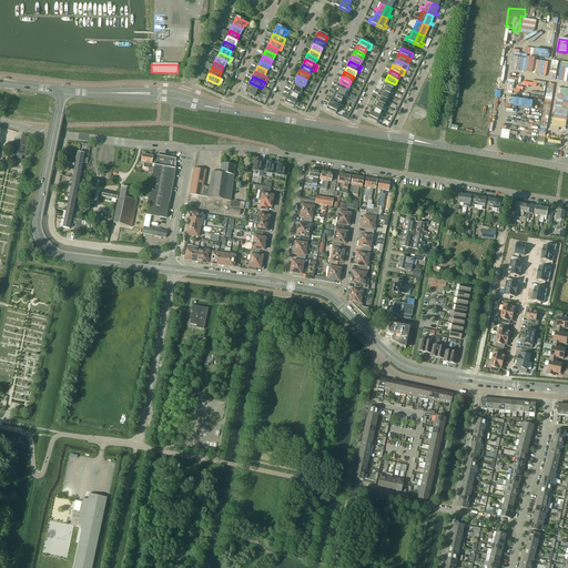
[(215,83),(206,79),(204,84),(205,85),(206,87),(206,85),(213,89),(215,83)]
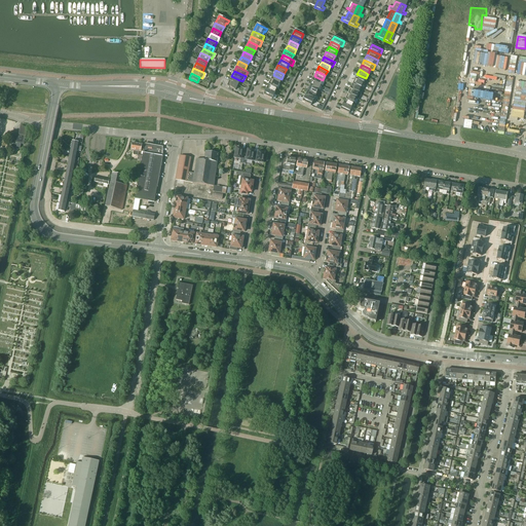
[(366,78),(357,74),(354,79),(363,83),(366,78)]
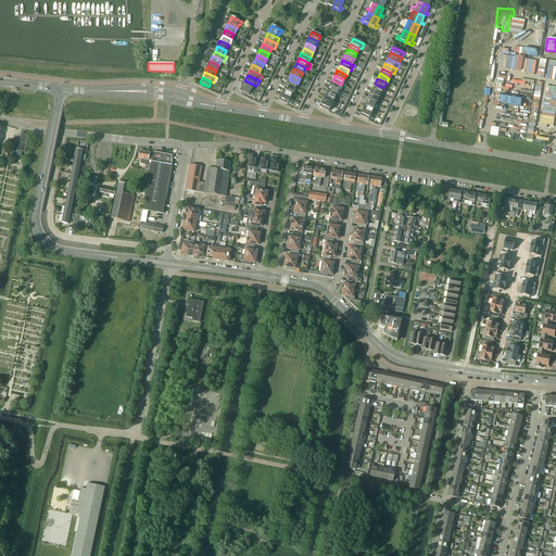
[(298,84),(289,79),(286,85),(295,89),(298,84)]
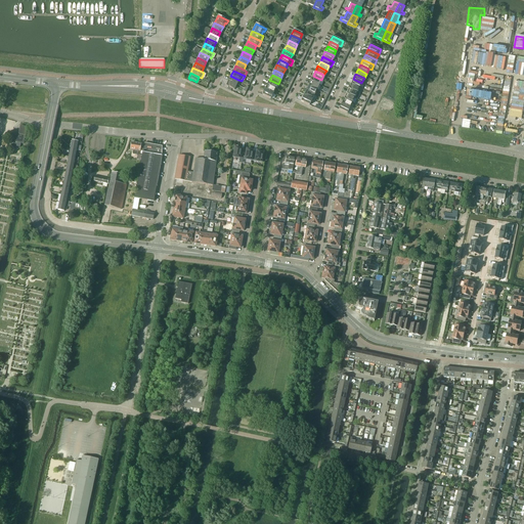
[(238,80),(230,76),(228,81),(236,85),(238,80)]
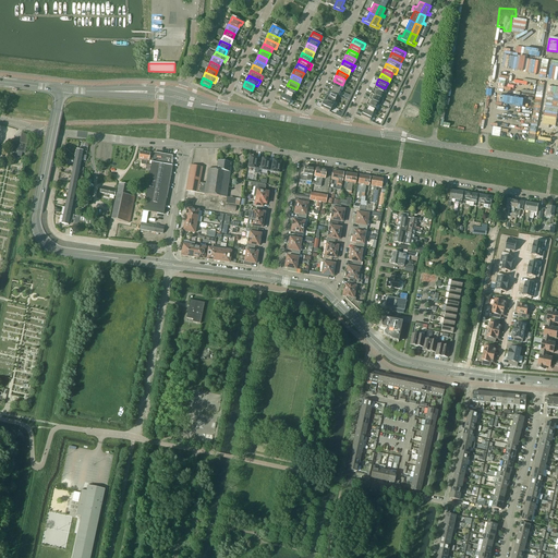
[(342,85),(334,81),(330,86),(340,91),(342,85)]
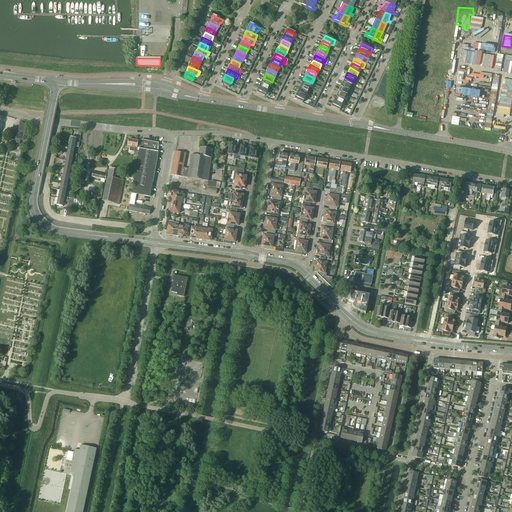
[(353,81),(345,77),(343,82),(351,86),(353,81)]
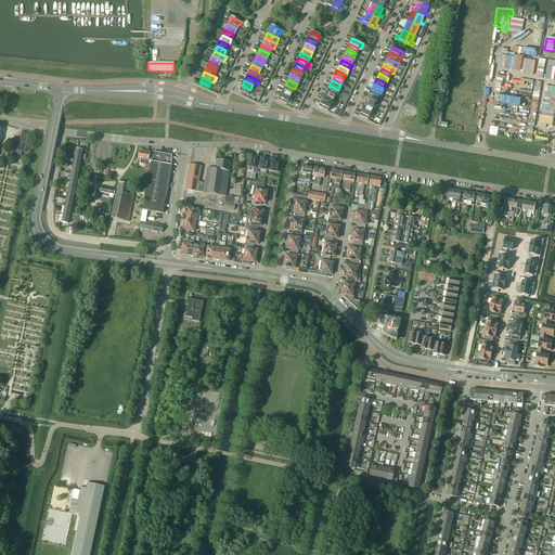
[(295,89),(285,85),(283,90),(292,94),(295,89)]
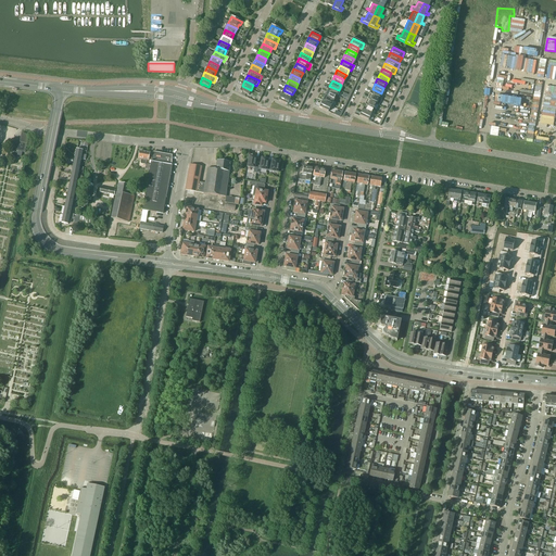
[(251,90),(242,86),(240,91),(241,92),(242,93),(242,92),(249,96),(251,90)]
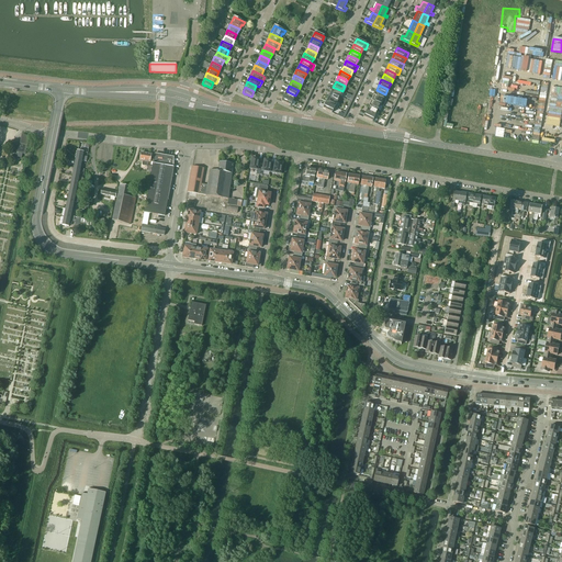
[(343,91),(333,87),(330,92),(339,97),(343,91)]
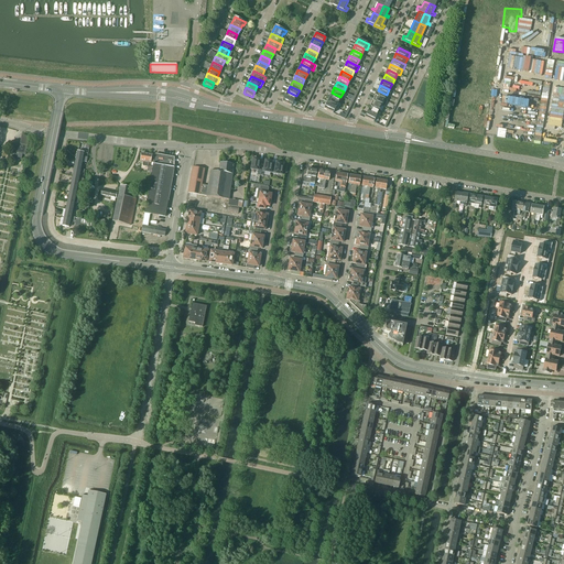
[(387,95),(378,90),(375,96),(384,100),(387,95)]
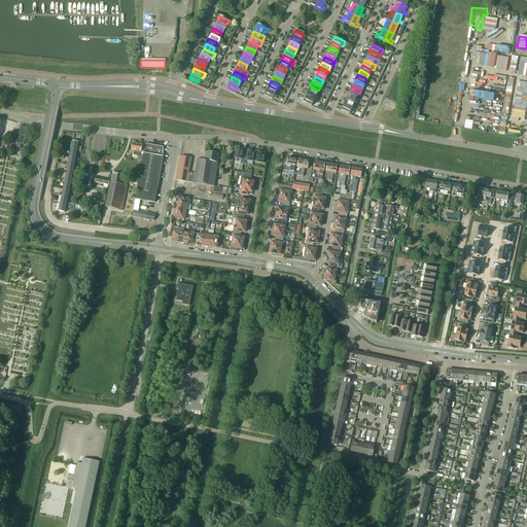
[(277,90),(269,85),(267,90),(275,95),(277,90)]
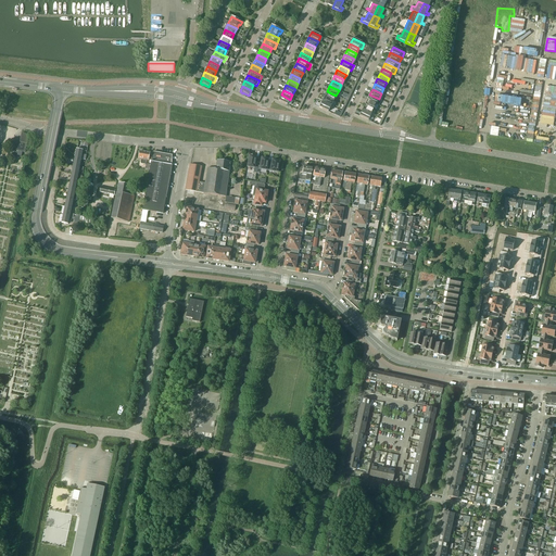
[(336,96),(327,91),(325,97),(333,101),(336,96)]
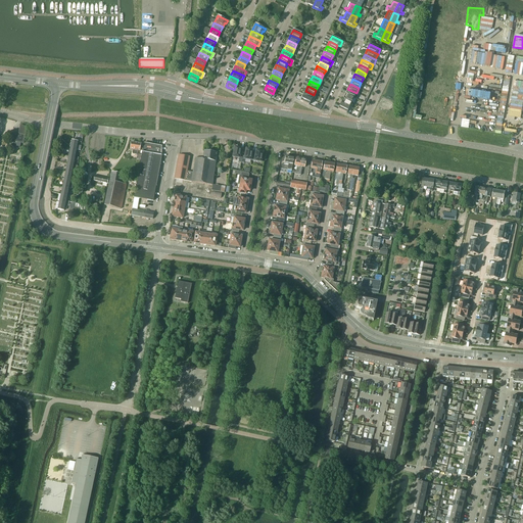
[(273,94),(265,89),(262,95),(270,99),(271,98),(273,99),(274,98),(275,95),(273,94)]
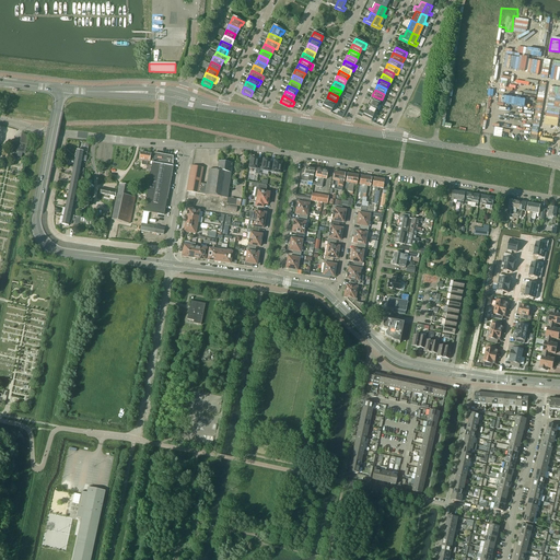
[(382,100),(372,95),(370,101),(378,105),(382,100)]
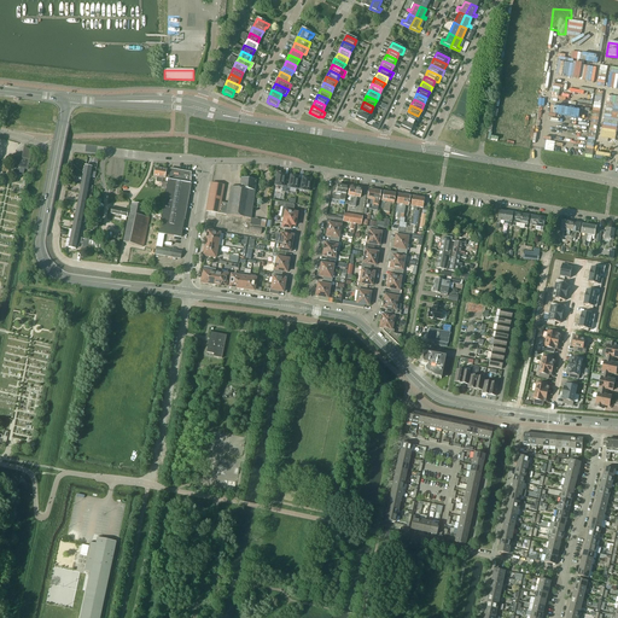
[(371,112),(361,108),(357,114),(368,118),(371,112)]
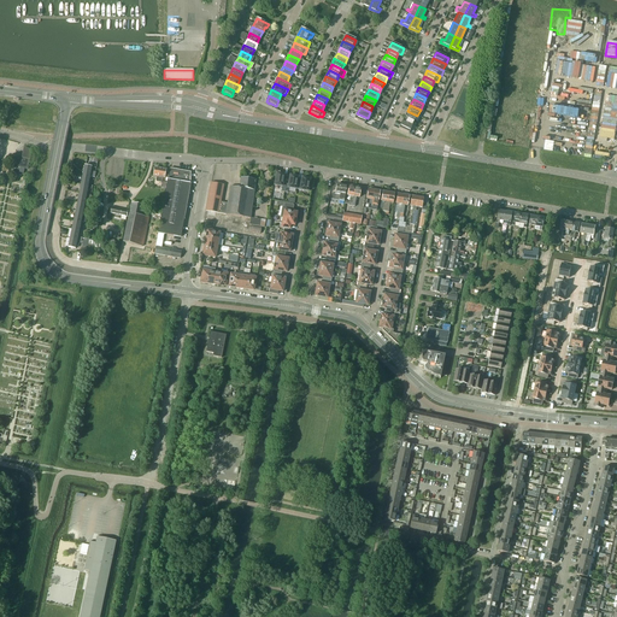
[(417,116),(407,111),(405,117),(415,122),(417,116)]
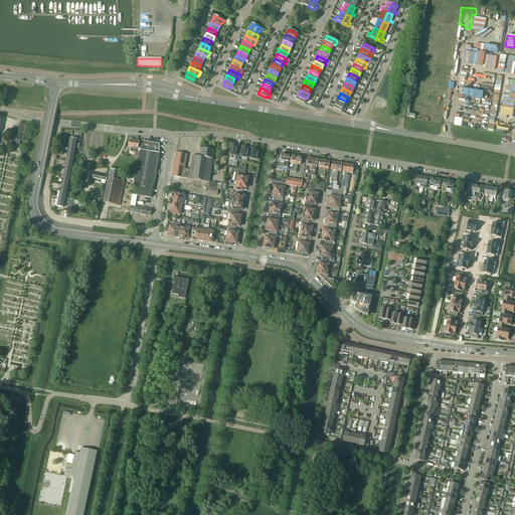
[(307,99),(298,95),(296,100),(304,104),(307,99)]
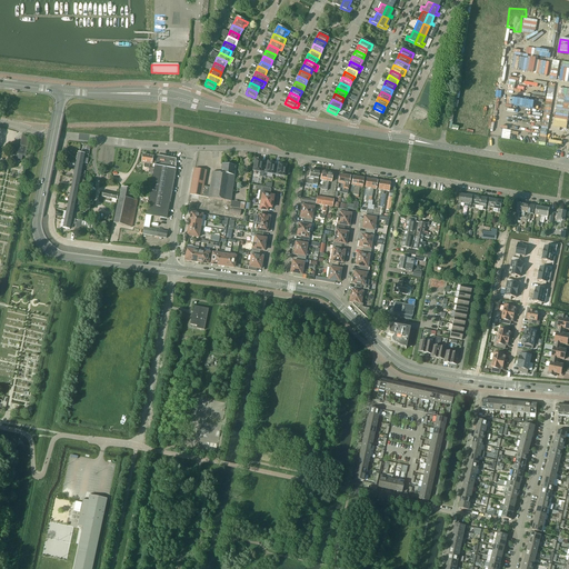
[(382,112),(373,108),(370,113),(380,118),(382,112)]
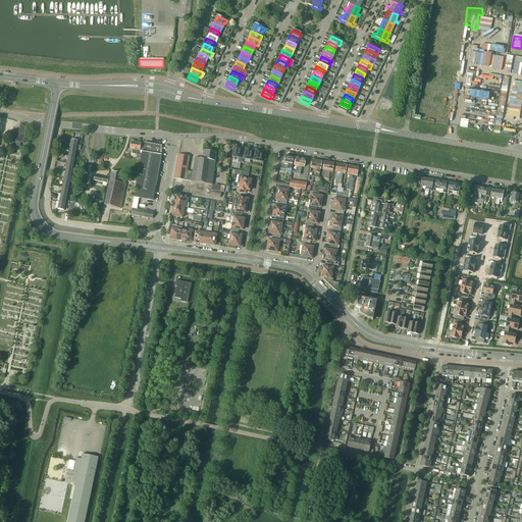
[(509,101),(508,107),(509,107),(509,110),(519,112),(521,102),(509,101)]
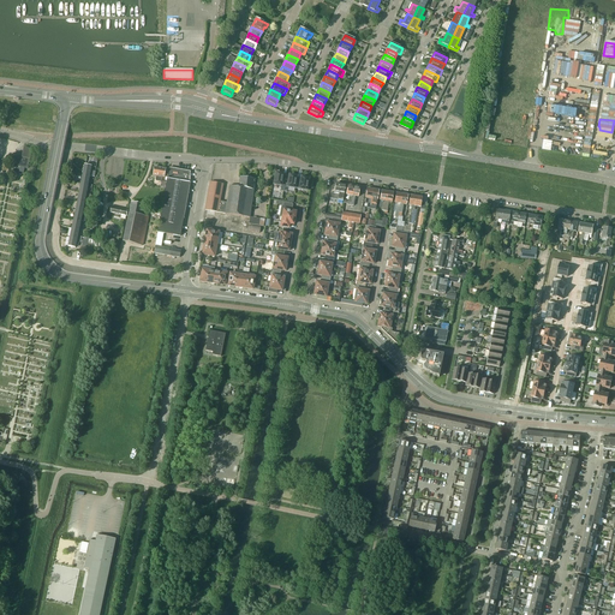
[(411,127),(400,123),(398,129),(407,133),(411,127)]
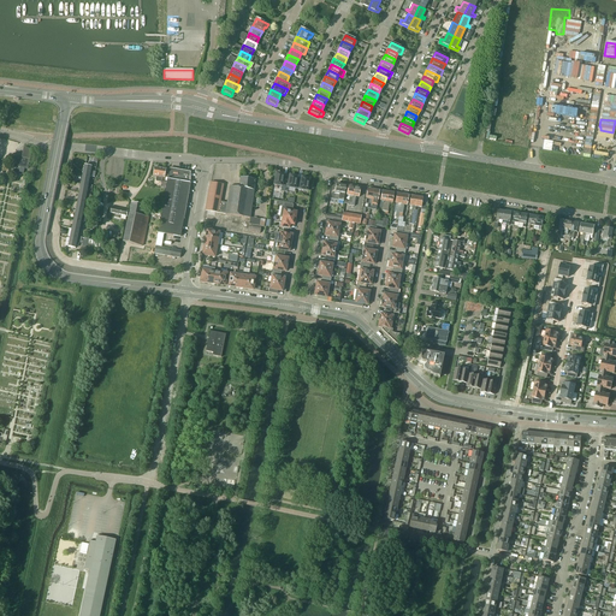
[(594,158),(602,159),(604,144),(592,143),(591,149),(596,150),(594,158)]
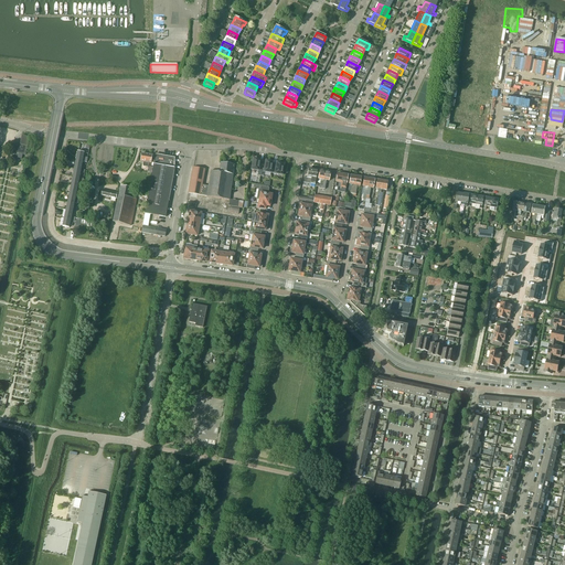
[(17,149),(16,149),(16,153),(25,156),(29,138),(22,136),(22,137),(20,145),(17,144),(17,147),(17,149)]
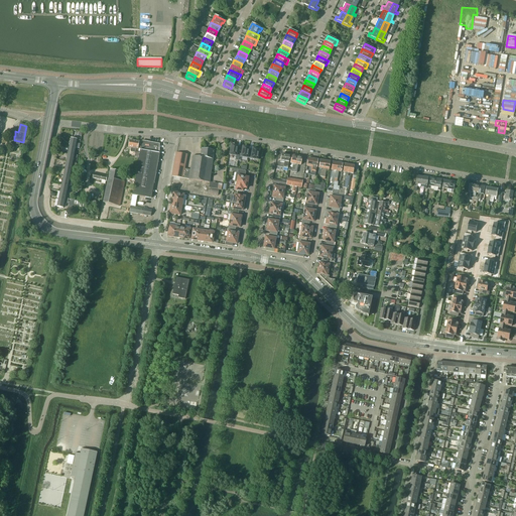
[(139,157),(140,147),(138,147),(139,142),(129,140),(128,147),(131,148),(130,152),(137,153),(136,157),(139,157)]
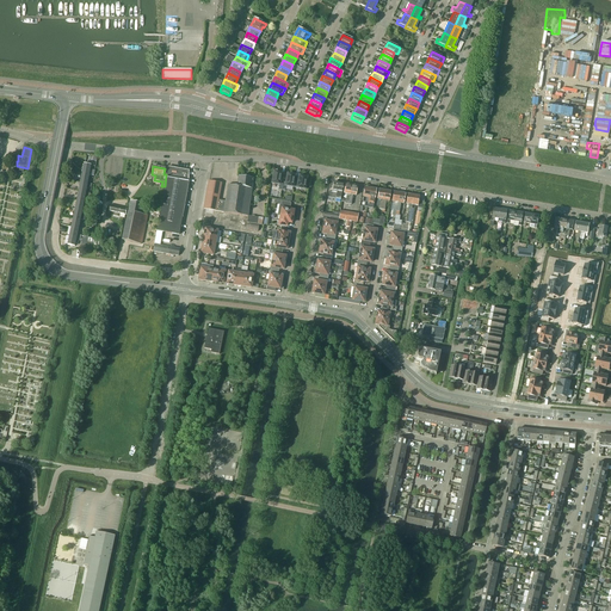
[(179,235),(189,181),(189,171),(168,167),(166,174),(165,186),(153,252),(178,257),(179,250),(171,247),(160,246),(161,240),(162,232),(179,235)]
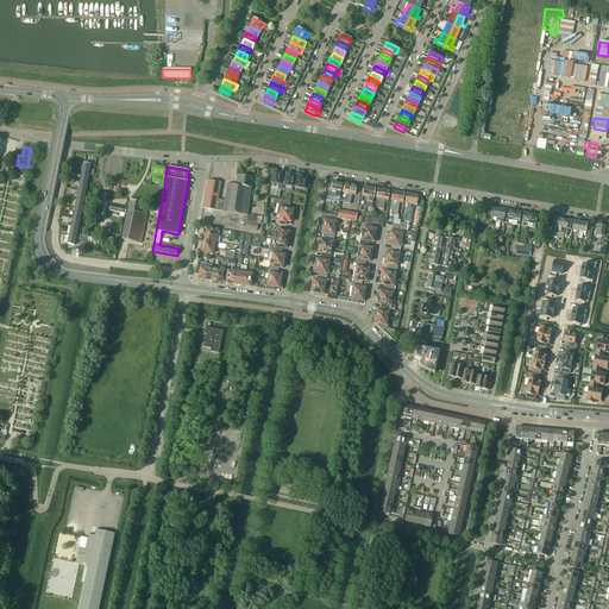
[(274,170),(271,182),(280,183),(278,188),(282,188),(283,181),(280,181),(282,171),(281,171),(281,170),(277,170),(277,171),(274,170)]
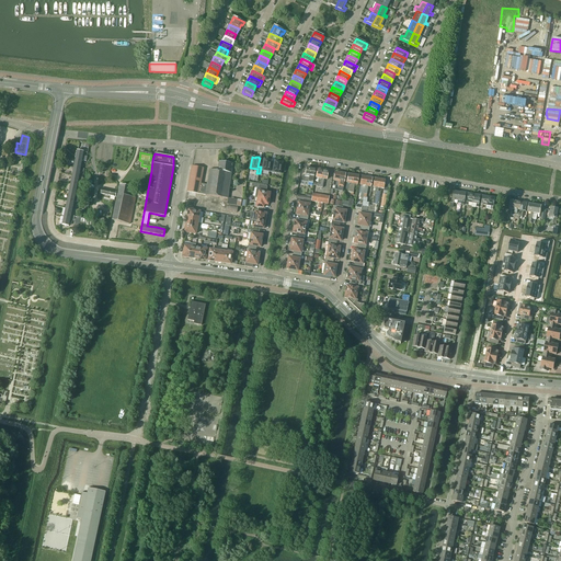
[(265,159),(263,170),(270,171),(272,160),(265,159)]
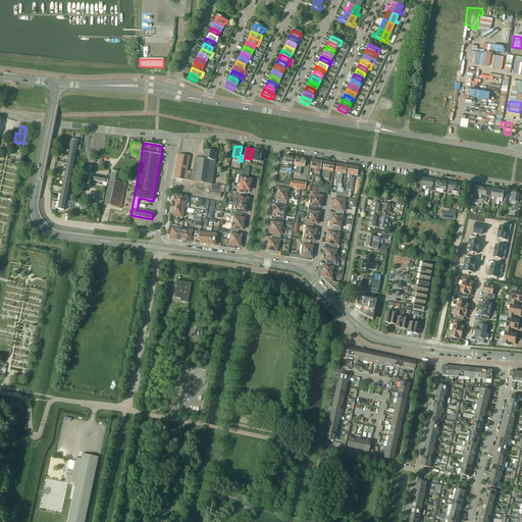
[(255,160),(261,161),(263,151),(260,151),(261,150),(258,149),(257,150),(256,150),(255,160)]
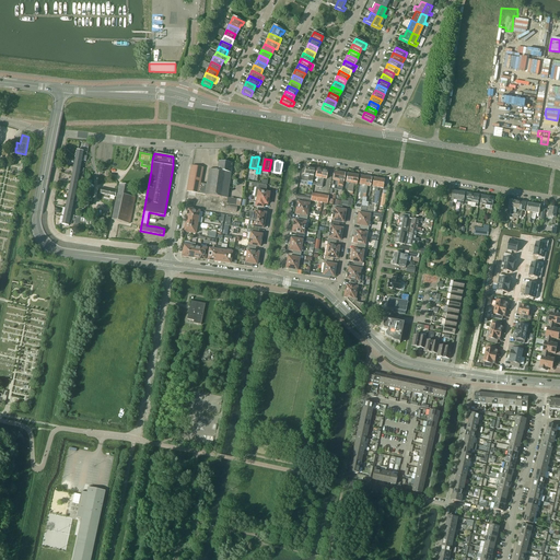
[(228,198),(232,163),(219,161),(217,171),(209,170),(207,185),(206,189),(205,195),(228,198)]
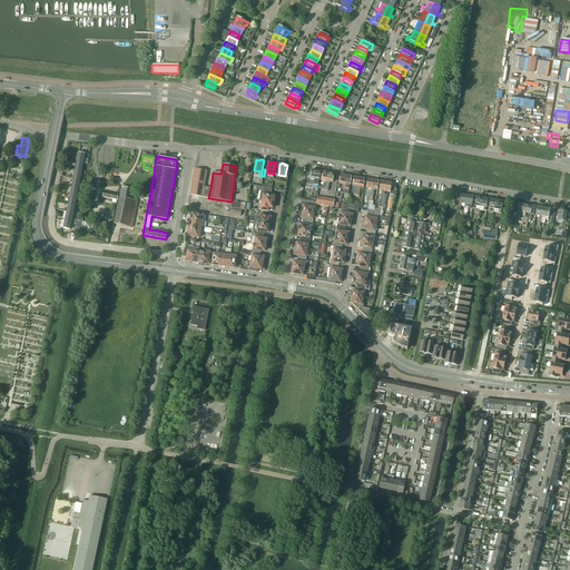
[(204,187),(207,172),(195,169),(189,195),(208,198),(209,193),(210,188),(204,187)]
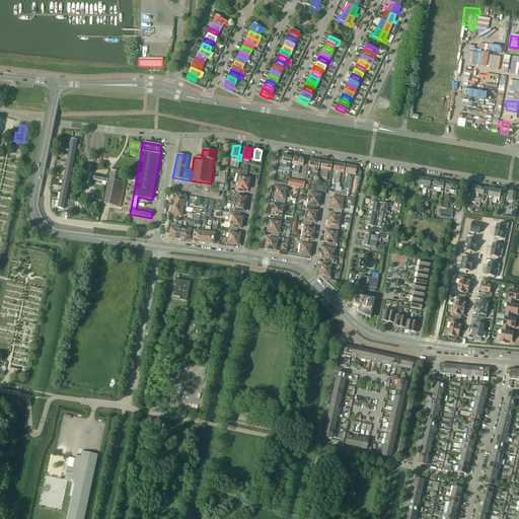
[(74,156),(68,155),(66,163),(72,164),(73,159),(77,159),(78,157),(74,156)]
